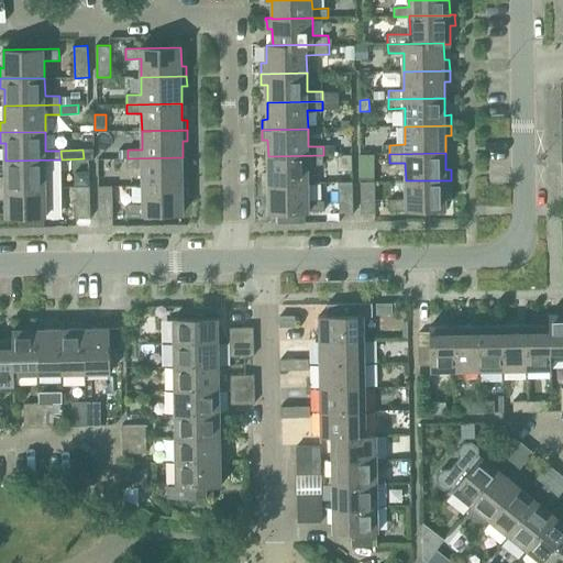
[(263,173),(263,184),(308,183),(308,165),(323,164),(323,155),(268,156),(268,173),(263,173)]
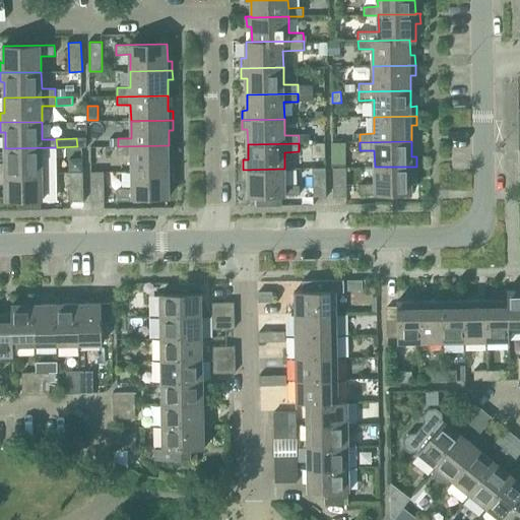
[(326,157),(325,143),(313,143),(314,157),(326,157)]
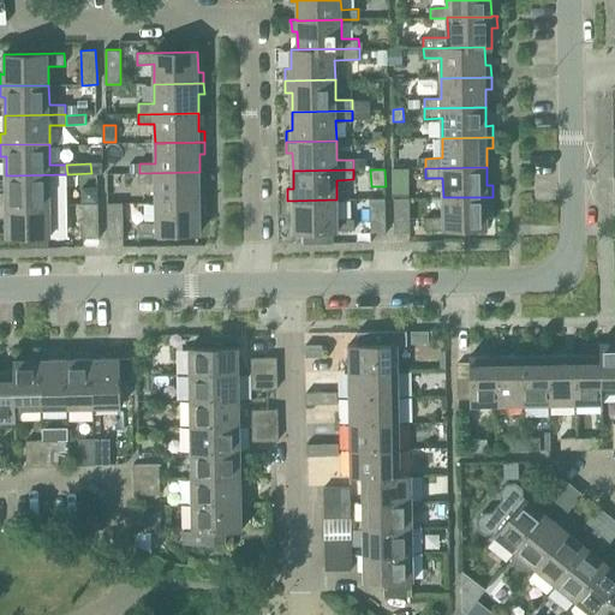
[(155,183),(156,203),(206,202),(206,191),(199,191),(199,172),(139,173),(139,183),(155,183)]
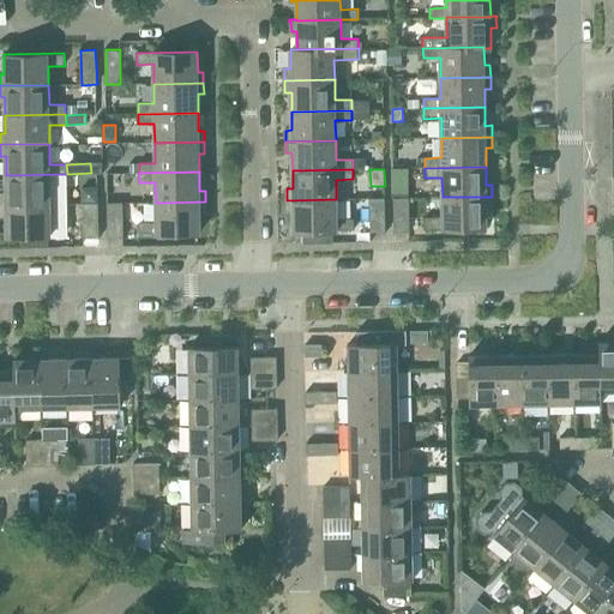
[(0,193),(0,205),(50,204),(50,187),(66,187),(66,174),(6,175),(6,193),(0,193)]
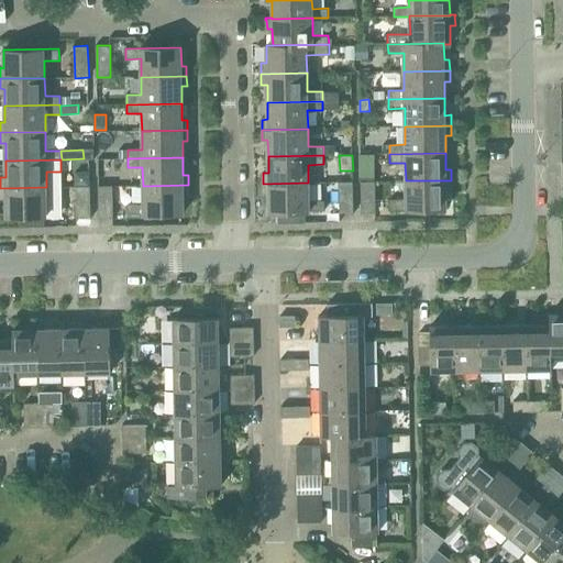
[(451,180),(406,180),(406,199),(390,199),(390,209),(446,209),(446,190),(451,190),(451,180)]
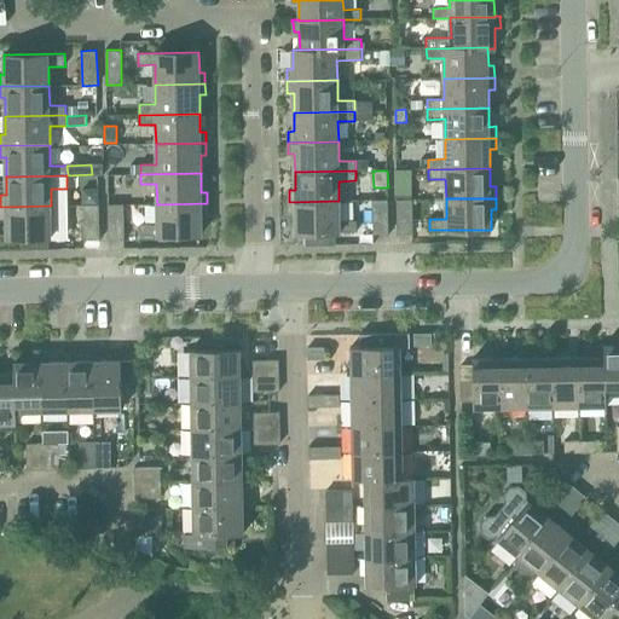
[(388,200),(372,200),(374,235),(388,233),(388,200)]
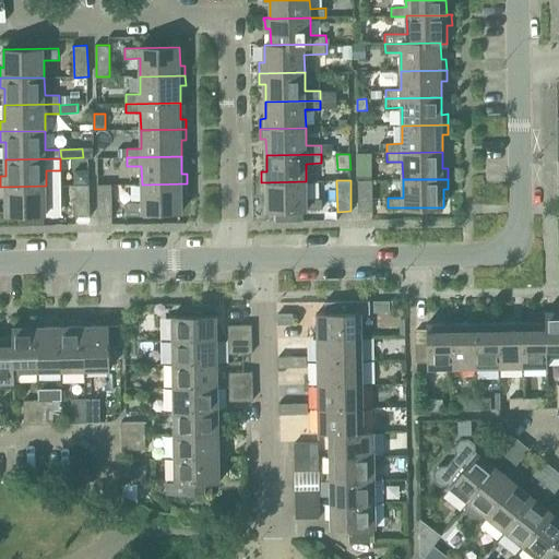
[(358,180),(358,211),(372,211),(372,180),(358,180)]
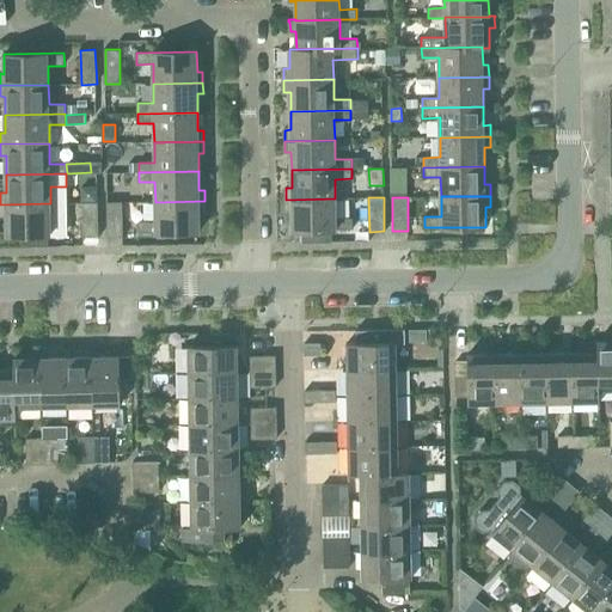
[(335,199),(286,200),(286,210),(292,210),(292,230),(353,228),(353,218),(336,219),(335,199)]
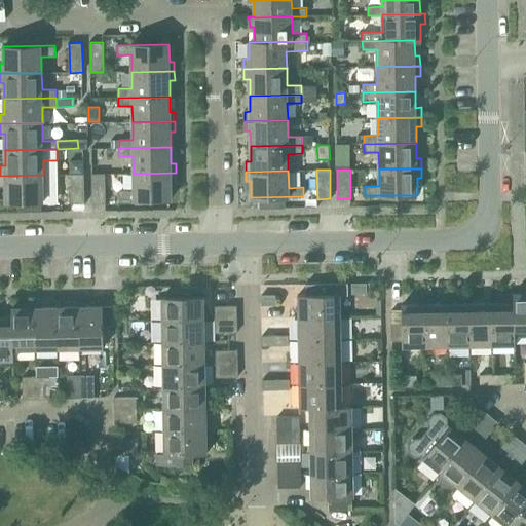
[(176,173),(134,174),(134,190),(119,190),(120,199),(172,199),(172,183),(176,182),(176,173)]
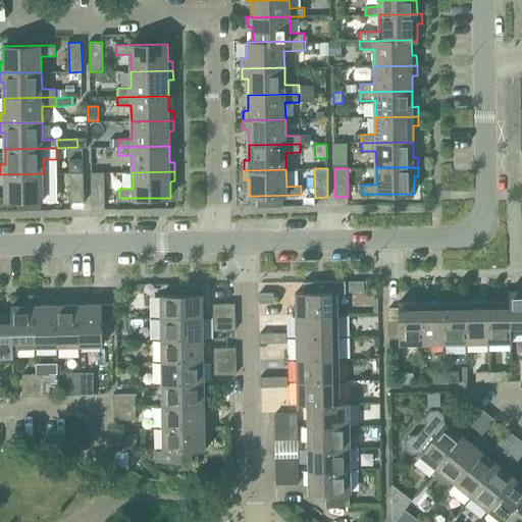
[(85,202),(84,172),(70,172),(71,202),(85,202)]
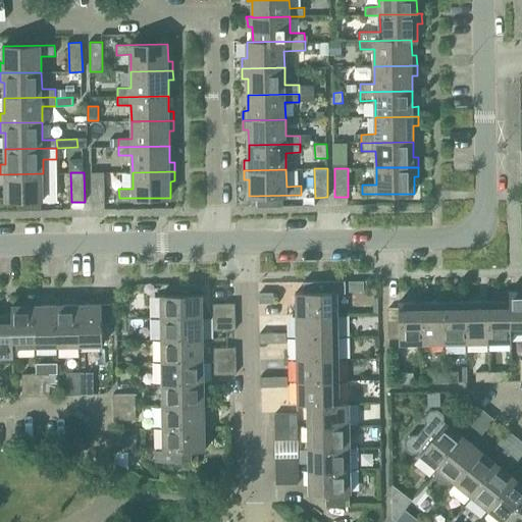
[(104,172),(91,172),(92,202),(105,201),(104,172)]
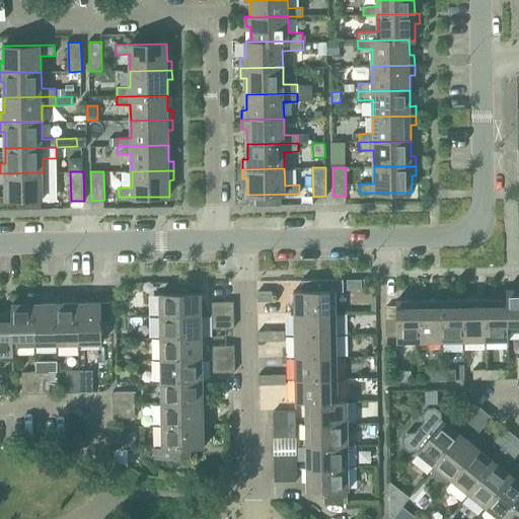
[(43,172),(0,173),(0,182),(5,182),(6,199),(57,198),(57,189),(43,190),(43,172)]
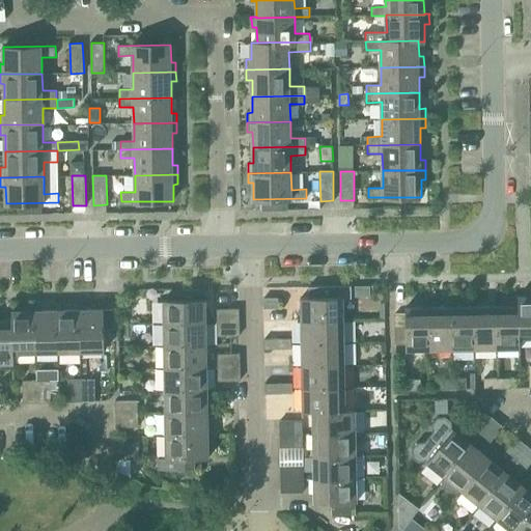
[(287,199),(263,200),(263,210),(287,210),(287,199)]
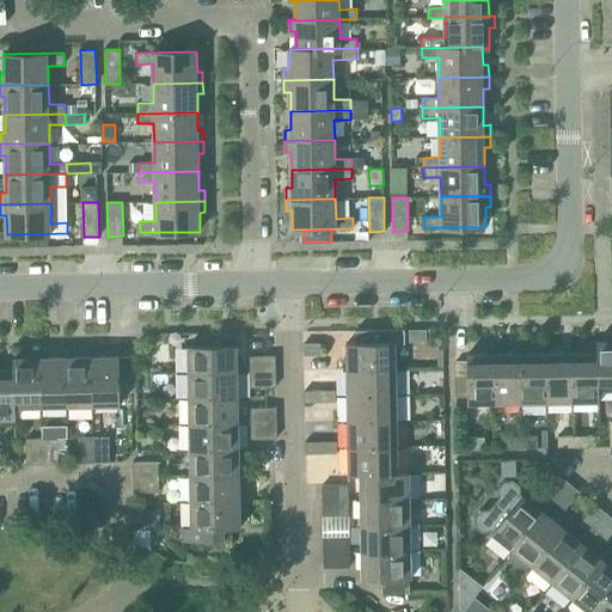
[(48,236),(28,236),(29,246),(48,246),(48,236)]
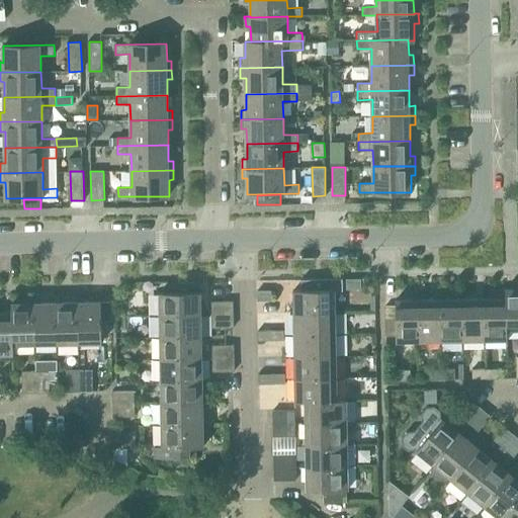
[(294,290),(294,313),(336,312),(335,291),(343,291),(343,279),(301,279),(301,289),(294,290)]
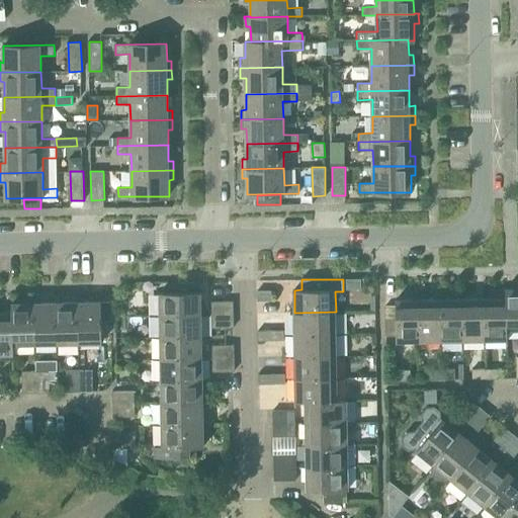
[(361,288),(361,279),(347,279),(347,288),(361,288)]
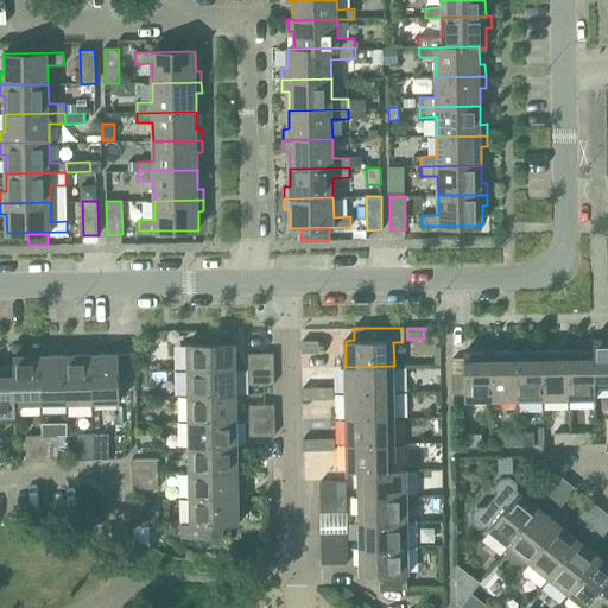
[(607,337),(594,339),(594,349),(595,349),(595,387),(607,386),(607,337)]
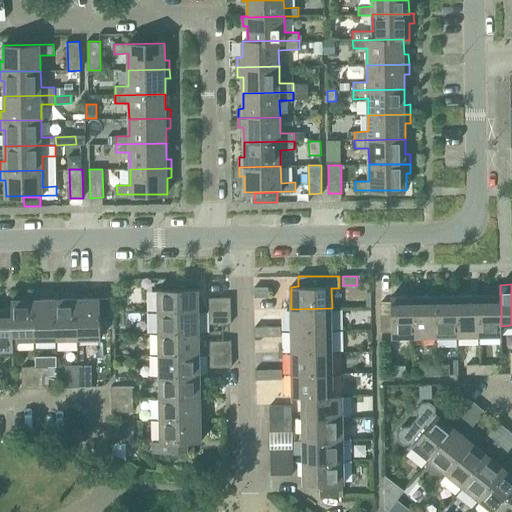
[(268,287),(255,287),(255,297),(268,297),(268,287)]
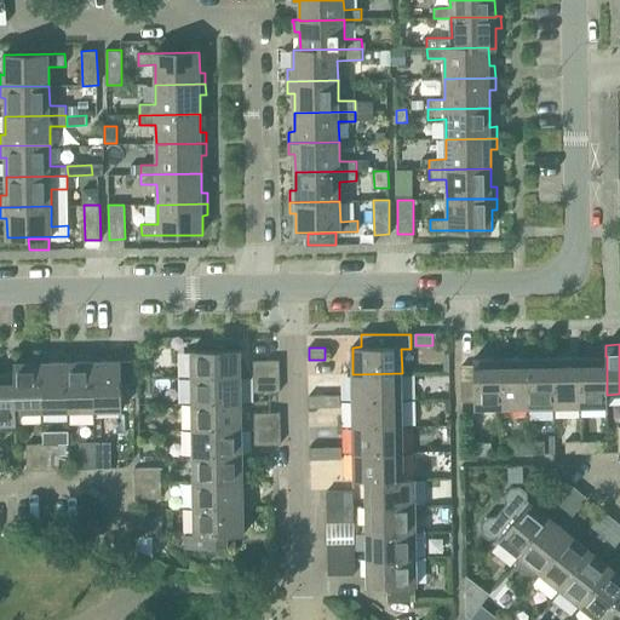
[(191,350),(191,377),(241,375),(241,349),(191,350)]
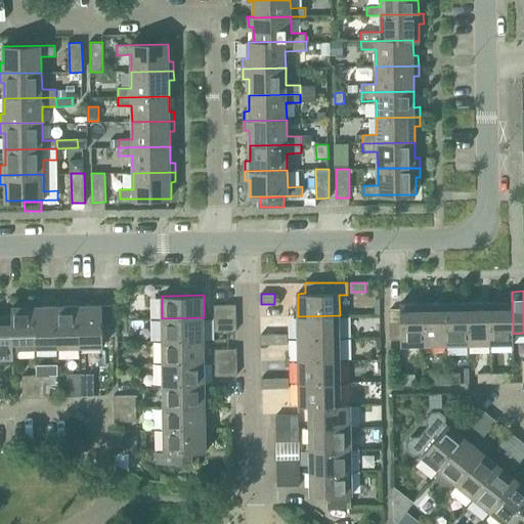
[(512,301),(490,302),(491,344),(513,343),(513,334),(513,301),(512,301)]
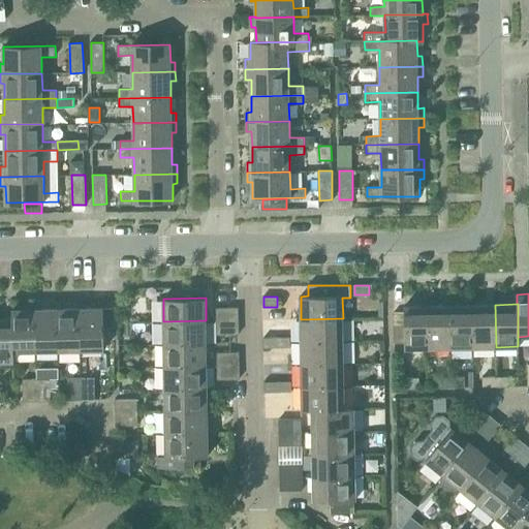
[(472,305),(449,306),(450,347),(473,347),(472,305)]
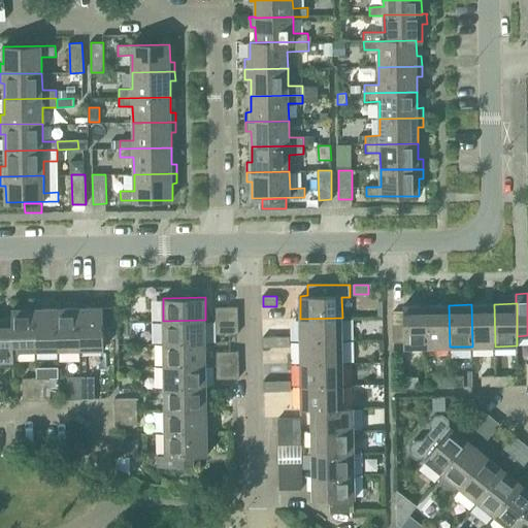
[(494,304),(471,304),(472,347),(495,347),(494,304)]
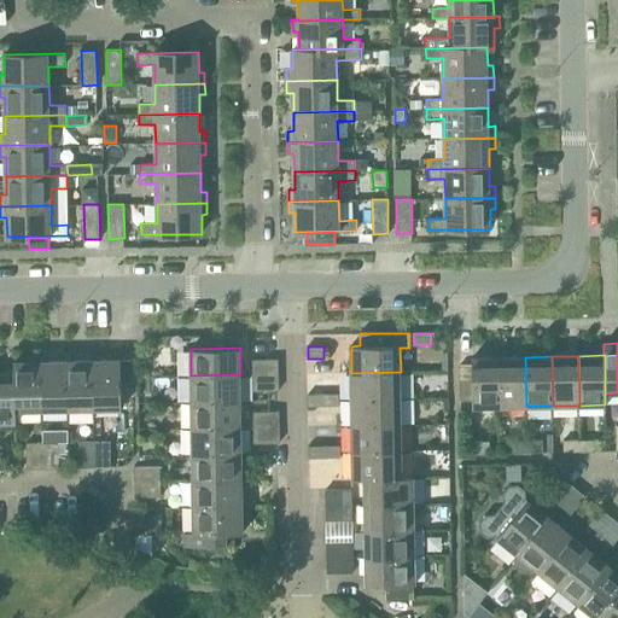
[(500,407),(500,357),(472,357),(473,407),(500,407)]
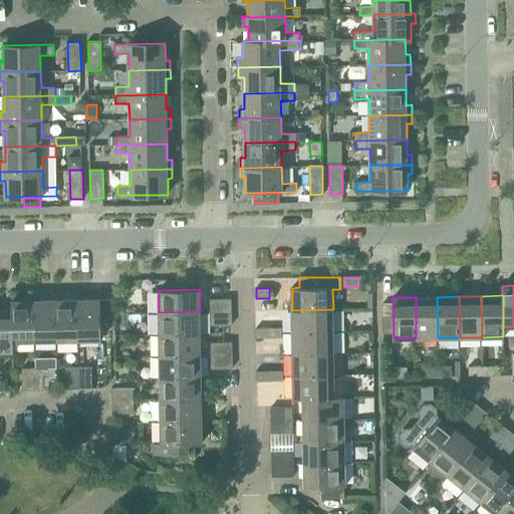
[(437,297),(416,297),(416,338),(438,337),(437,297)]
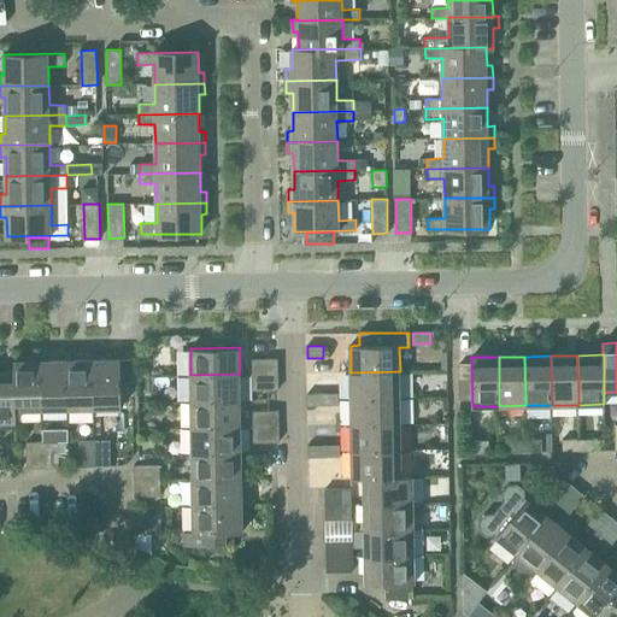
[(252,359),(253,374),(278,374),(278,358),(252,359)]
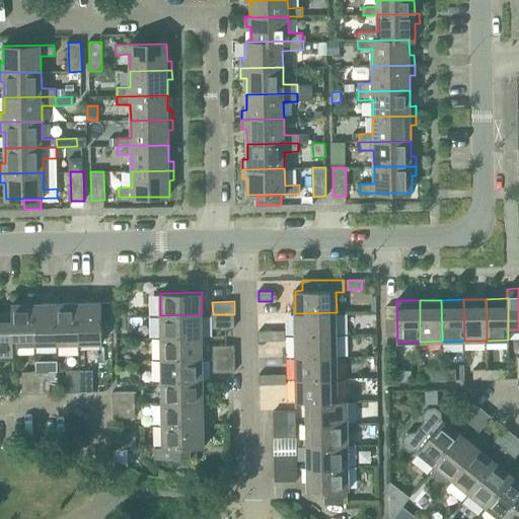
[(79,302),(57,303),(58,344),(80,344),(79,302)]
